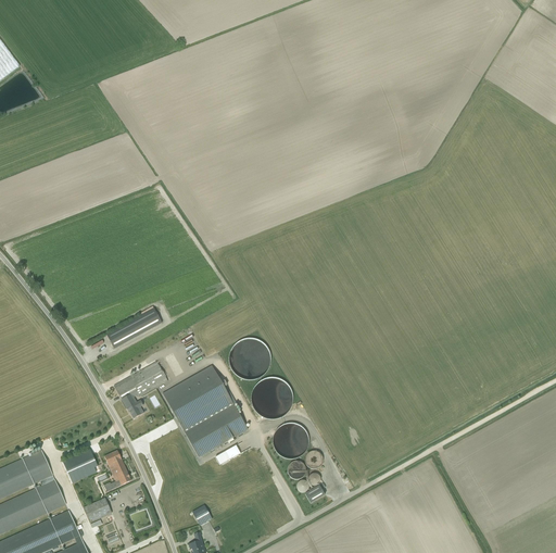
[(0,38),(0,77),(19,64),(0,38)]
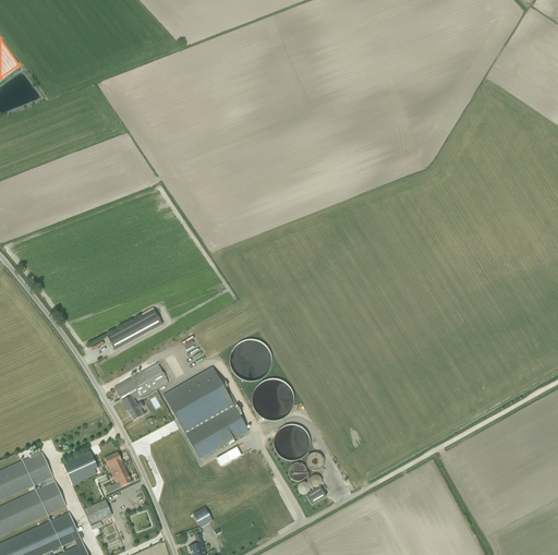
[(108,334),(114,347),(161,321),(154,308),(108,334)]
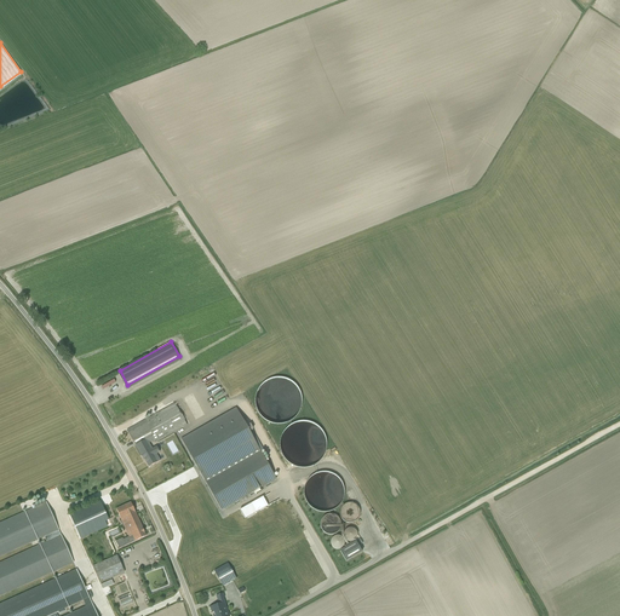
[(174,399),(126,426),(133,441),(150,432),(154,438),(185,421),(174,399)]
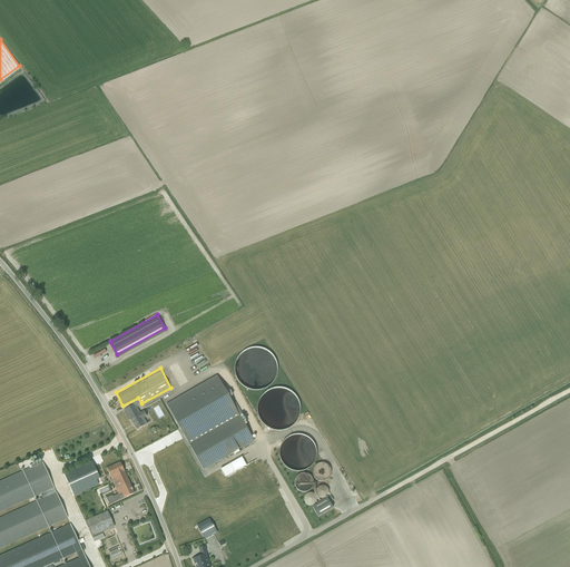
[(204,468),(255,439),(218,373),(167,402),(204,468)]
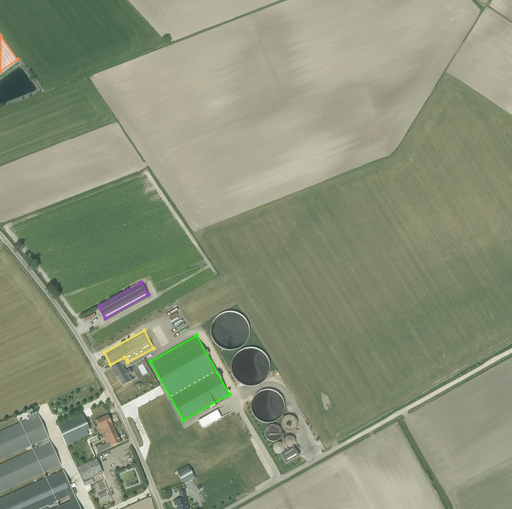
[(111,365),(122,383),(132,377),(123,359),(111,365)]
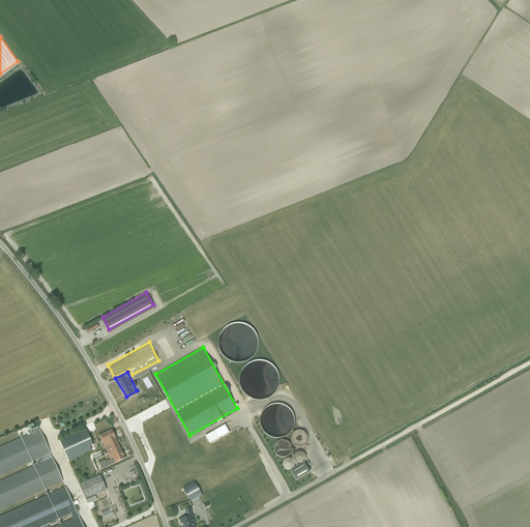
[(211,442),(240,426),(236,417),(207,435),(211,442)]
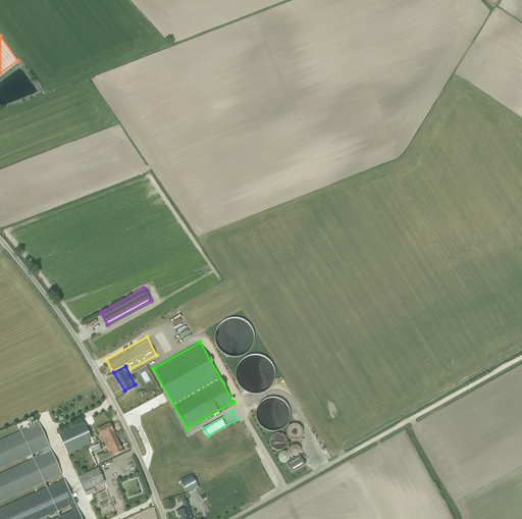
[(58,431),(67,452),(90,442),(88,437),(91,435),(84,419),(58,431)]
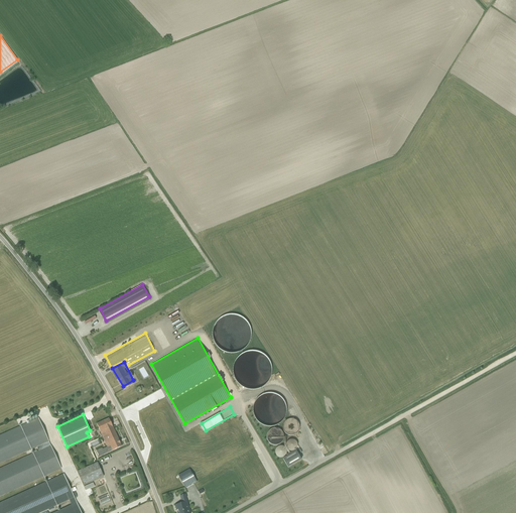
[(0,461),(37,443),(48,438),(38,415),(0,432),(0,461)]
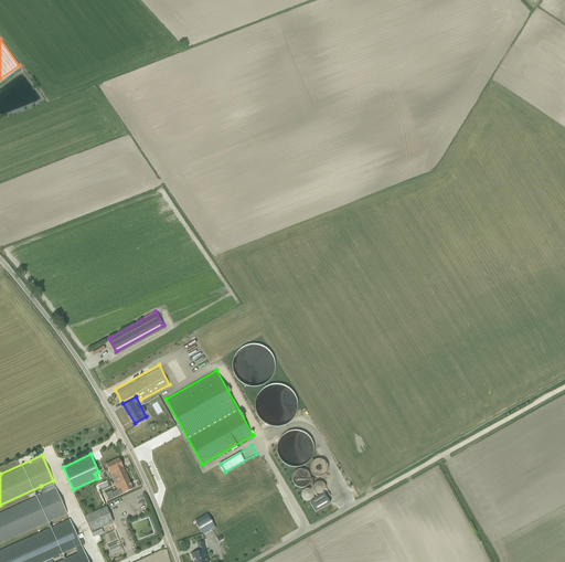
[(108,497),(132,486),(119,456),(106,462),(117,487),(112,489),(107,478),(100,481),(108,497)]
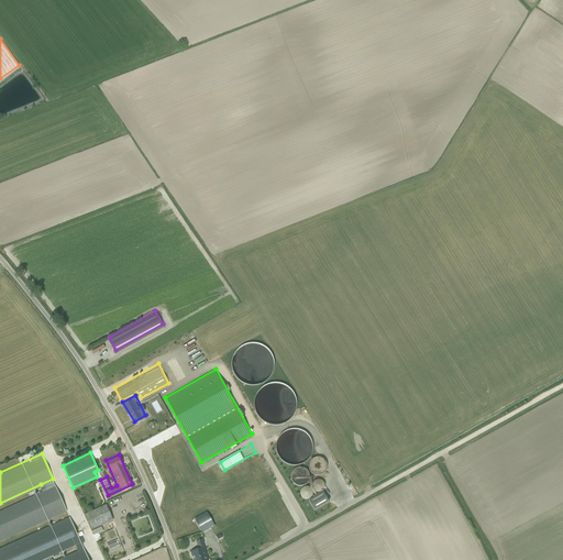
[(197,515),(203,528),(276,489),(268,475),(197,515)]
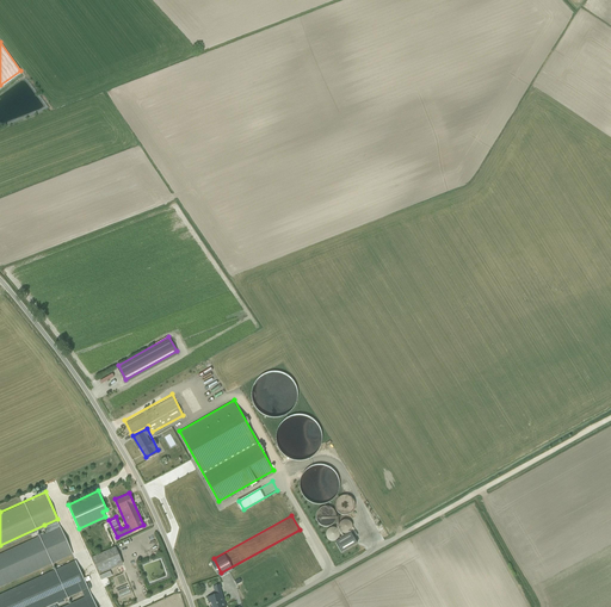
[(0,551),(0,584),(73,552),(57,519),(44,525),(47,531),(0,551)]
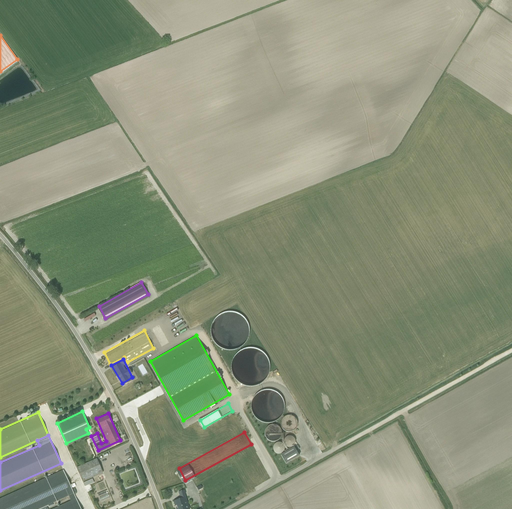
[(301,454),(295,444),(282,452),(288,462),(301,454)]
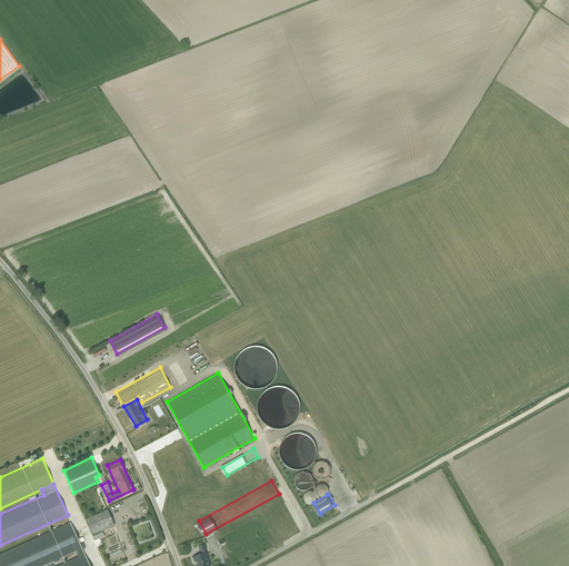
[(290,527),(298,524),(287,502),(279,506),(290,527)]
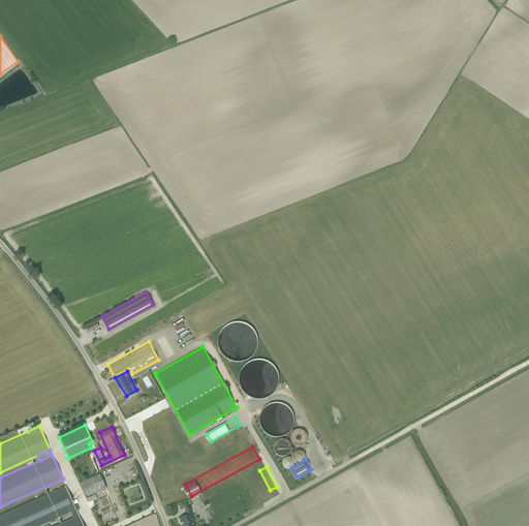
[(78,482),(85,496),(105,487),(99,472),(78,482)]
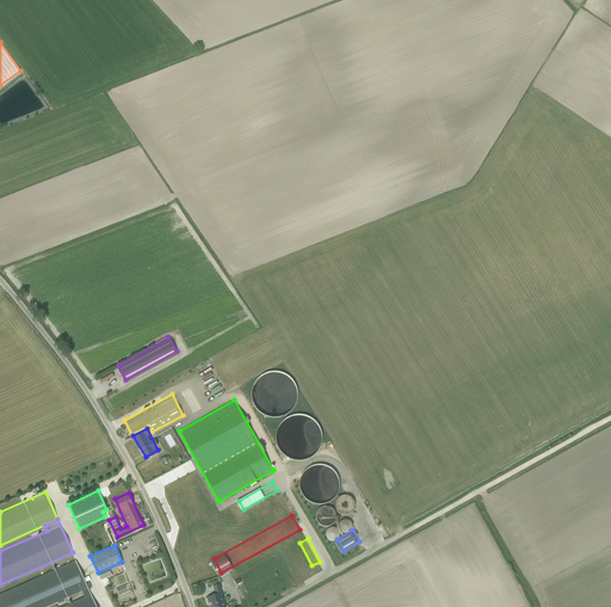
[(284,550),(289,559),(296,556),(290,546),(284,550)]
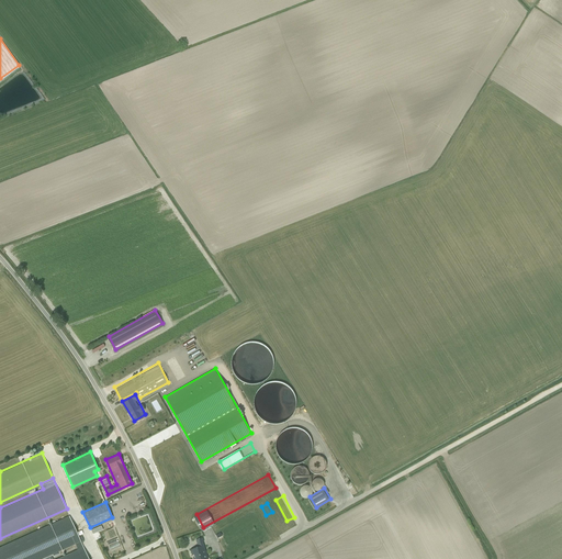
[(81,540),(69,514),(0,544),(0,558),(38,558),(76,543),(81,540)]
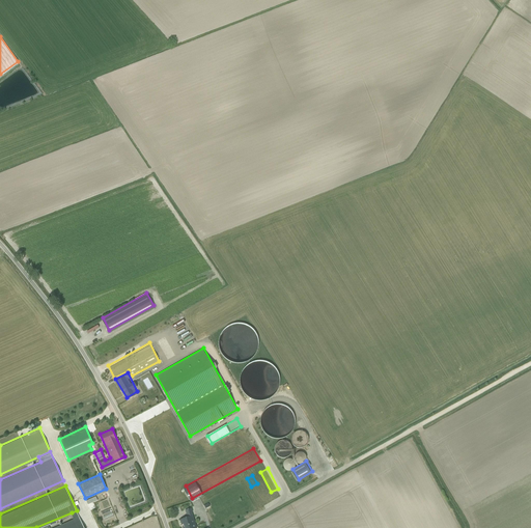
[(50,527),(84,527),(77,510),(72,512),(74,518),(50,527)]
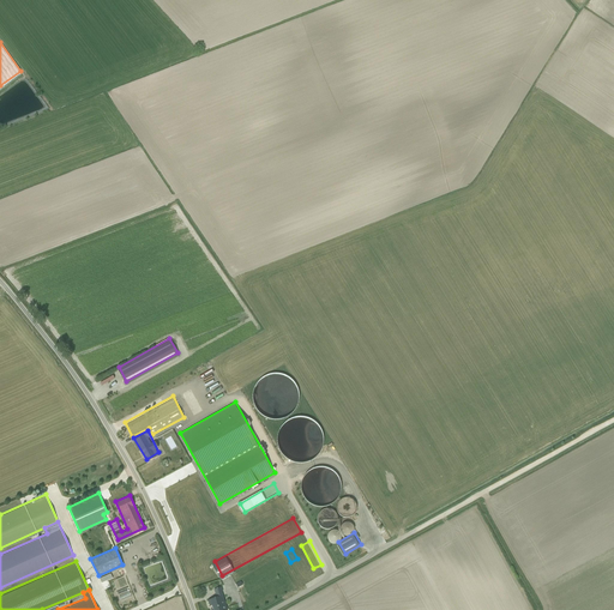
[(210,609),(224,609),(228,609),(222,591),(206,596),(210,609)]
